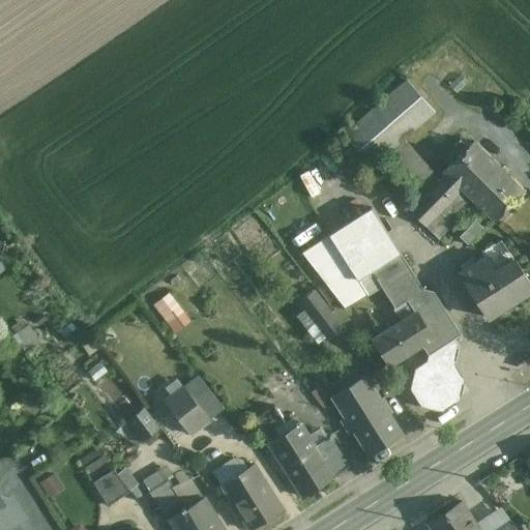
[(407,81),(344,136),(372,167),(403,140),(434,112),(407,81)]
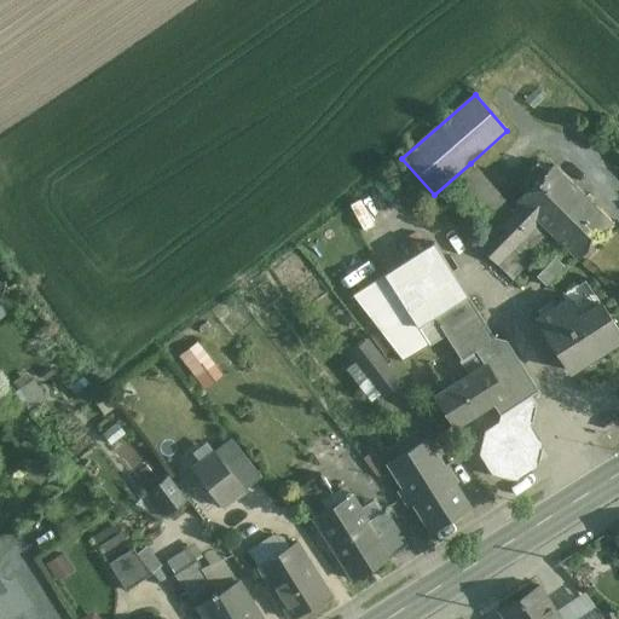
[(470,163),(445,185),(480,223),(474,229),(484,239),(513,209),(470,163)]
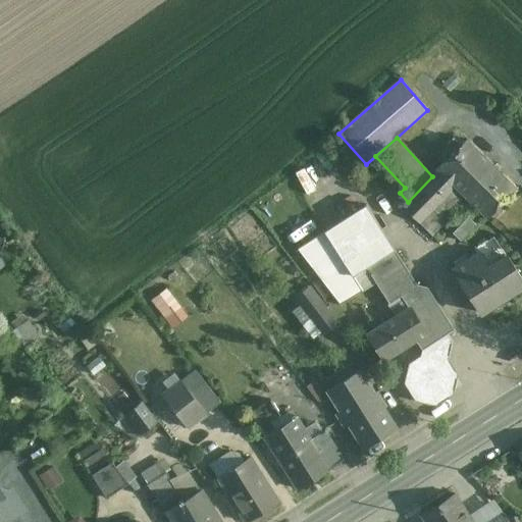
[(467,141),(437,170),(438,171),(468,200),(487,219),(517,190),(467,141)]
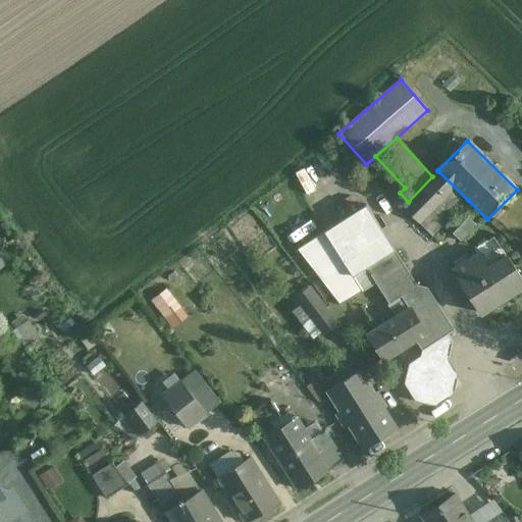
[(468,200),(438,171),(432,176),(408,202),(403,207),(432,237),(468,200)]
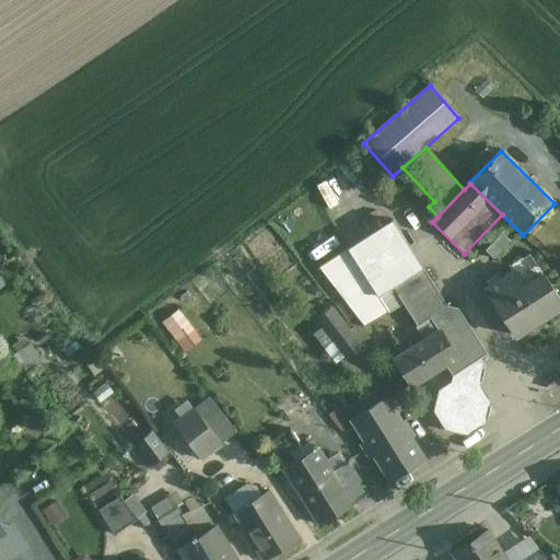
[(446,305),(393,220),(348,248),(318,267),(364,327),(403,303),(426,338),(438,330),(430,316),(446,305)]
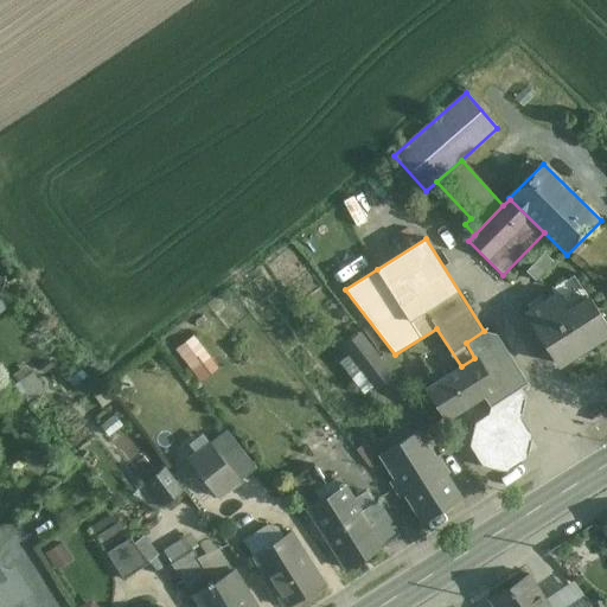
[(544,253),(526,272),(536,280),(554,262),(544,253)]
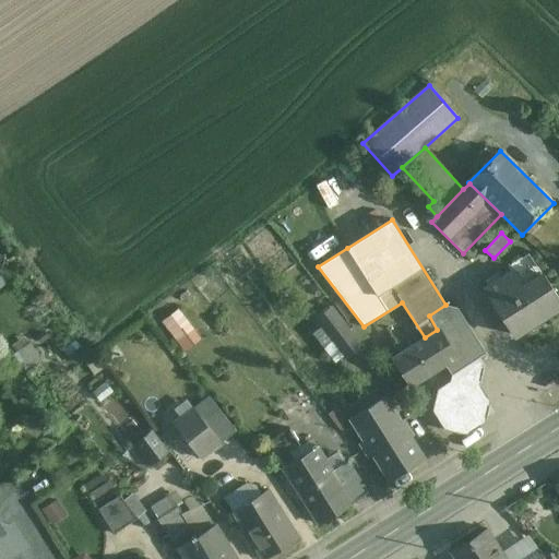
[(558,299),(542,274),(523,286),(513,271),(484,290),(512,335),(558,305),(558,299)]
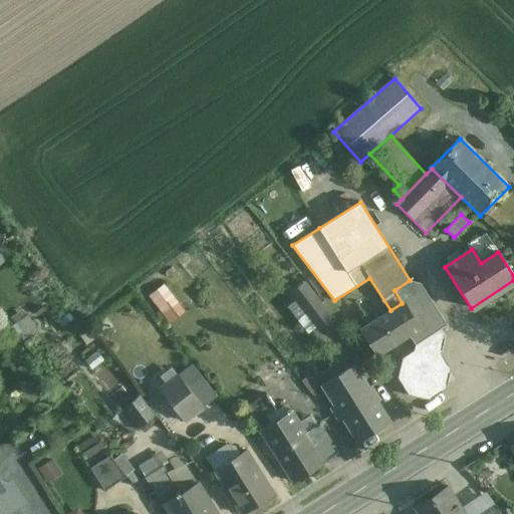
[(404,359),(400,377),(410,393),(428,397),(443,387),(447,368),(438,353),(442,336),(438,330),(446,324),(420,283),(410,280),(395,290),(402,303),(403,302),(420,328),(409,335),(415,344),(417,346),(415,350),(416,351),(404,359)]
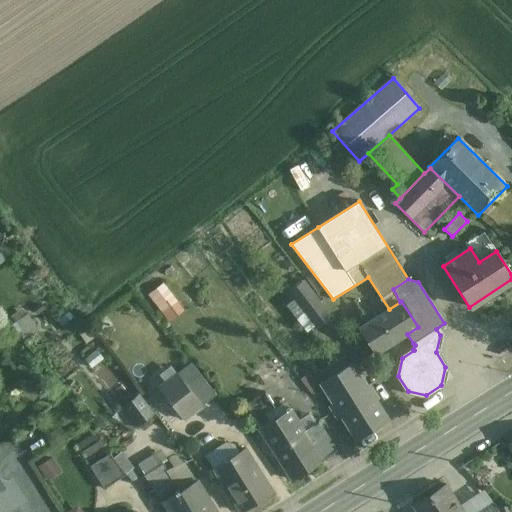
[(148,292),(169,320),(185,309),(164,280),(148,292)]
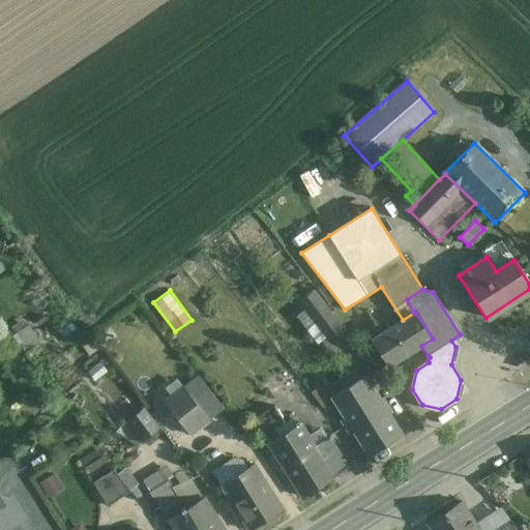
[(341,329),(312,291),(298,301),(327,340),(341,329)]
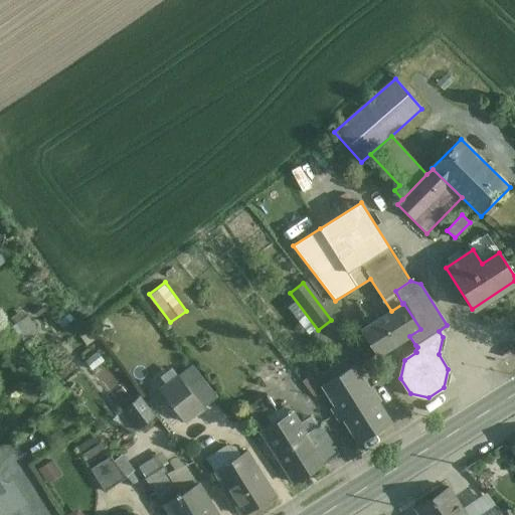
[(391,311),(362,330),(378,355),(409,336),(420,329),(403,303),(402,304),(391,311)]
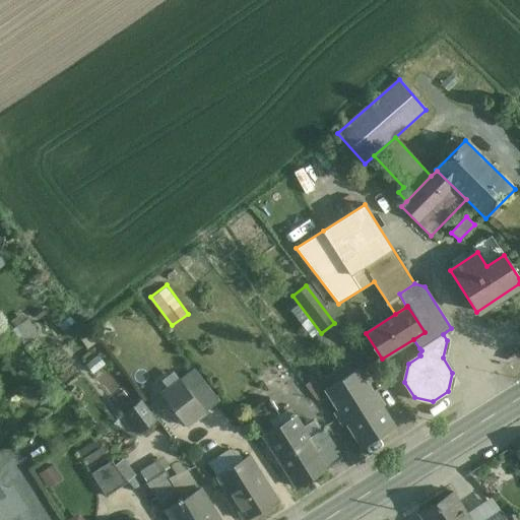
[(24,338),(36,330),(24,313),(12,320),(24,338)]
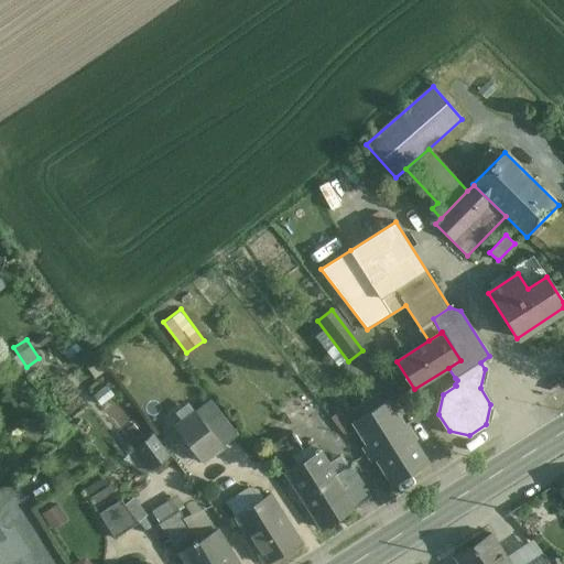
[(392,407),(358,429),(370,448),(404,427),(392,407)]
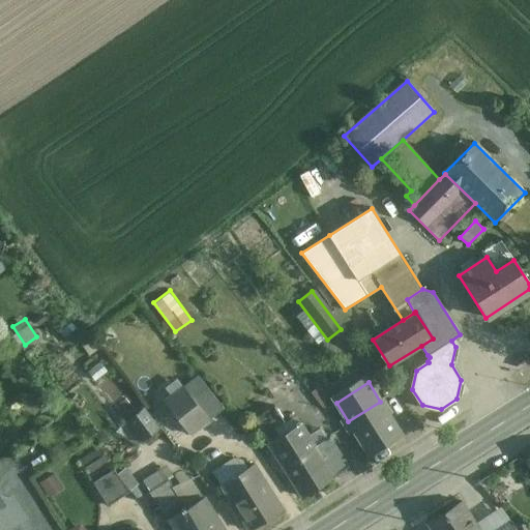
[(194,401),(183,388),(164,404),(189,438),(210,422),(194,401)]
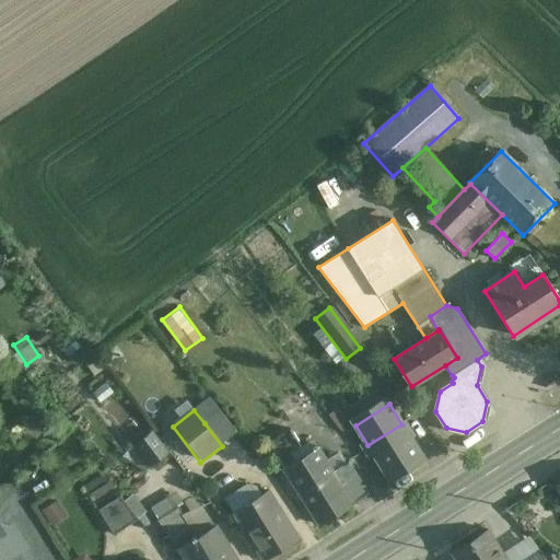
[(221,410),(205,423),(222,446),(237,433),(221,410)]
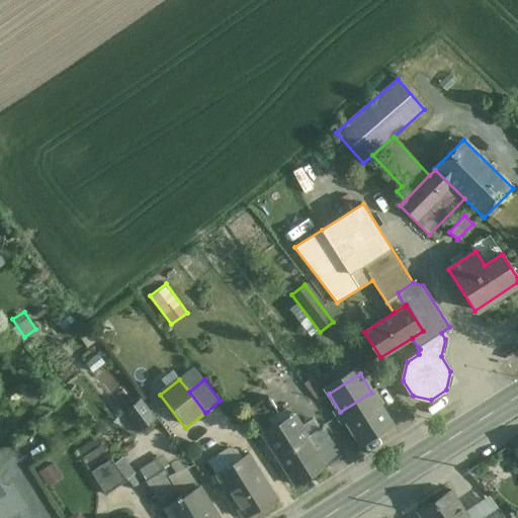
[(371,393),(340,412),(362,445),(393,426),(371,393)]
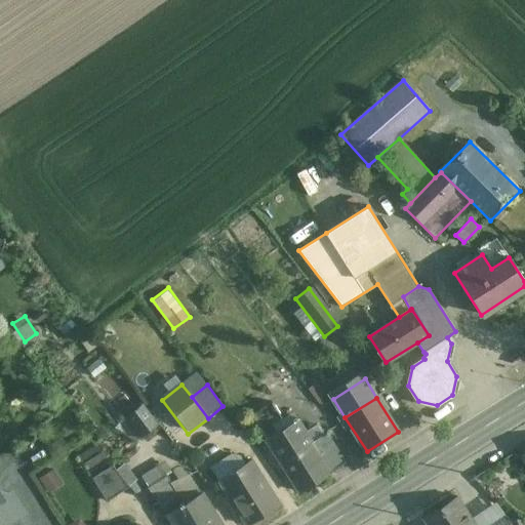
[(278,432),(296,419),(291,411),(280,418),(270,402),(252,412),(264,430),(274,425),(278,432)]
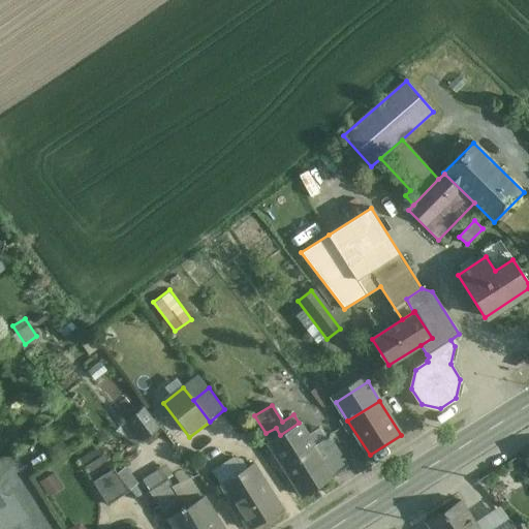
[(158,428),(144,408),(129,419),(144,439),(158,428)]
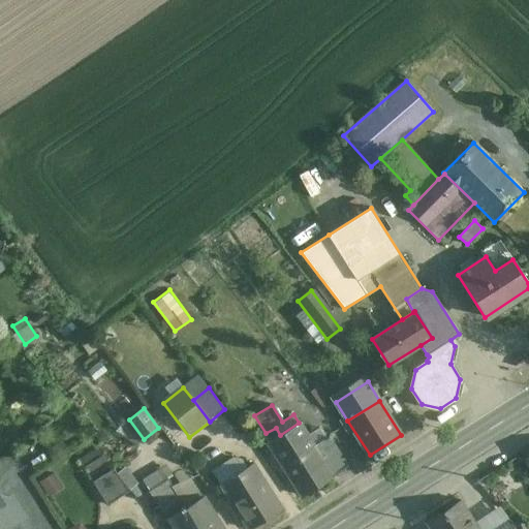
[(270,441),(269,441),(303,496),(336,475),(324,459),(302,422),(299,423),(280,435),(270,441)]
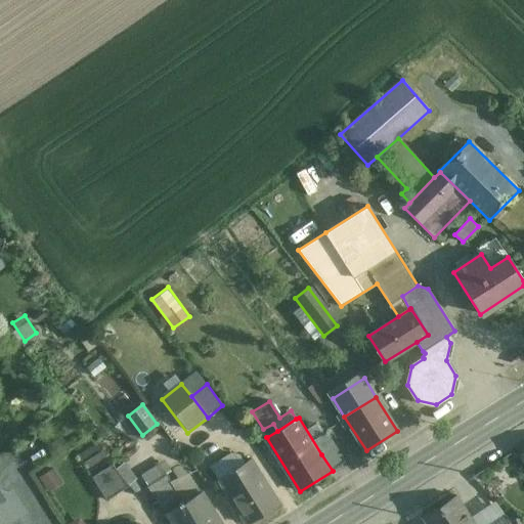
[(3,419),(0,421),(0,445),(14,435),(3,419)]
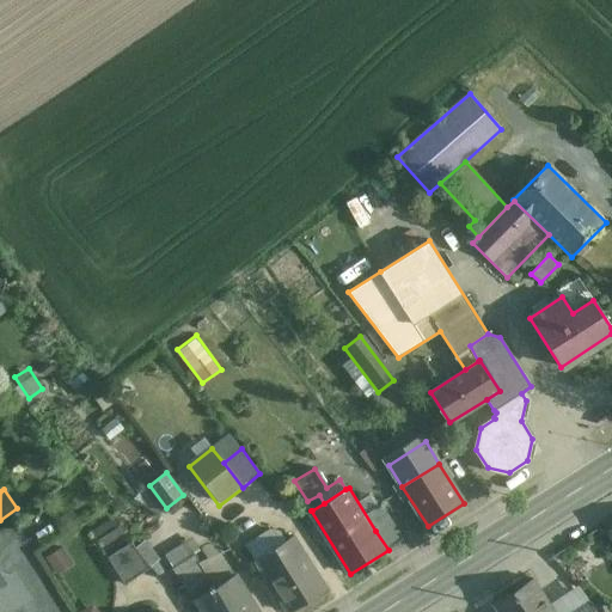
[(319,495),(307,501),(312,510),(324,503),(319,495)]
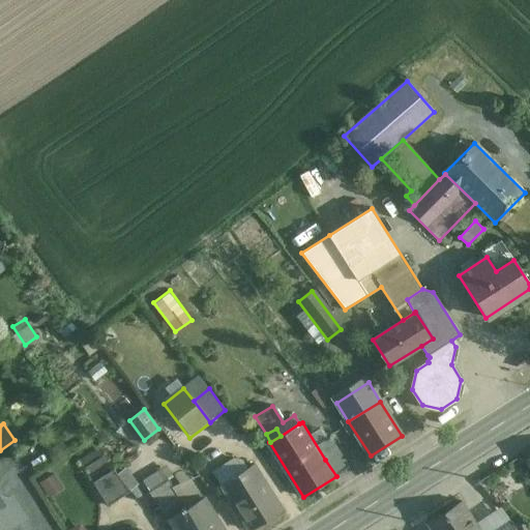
[(350,467),(331,437),(320,443),(329,458),(325,460),(336,476),(350,467)]
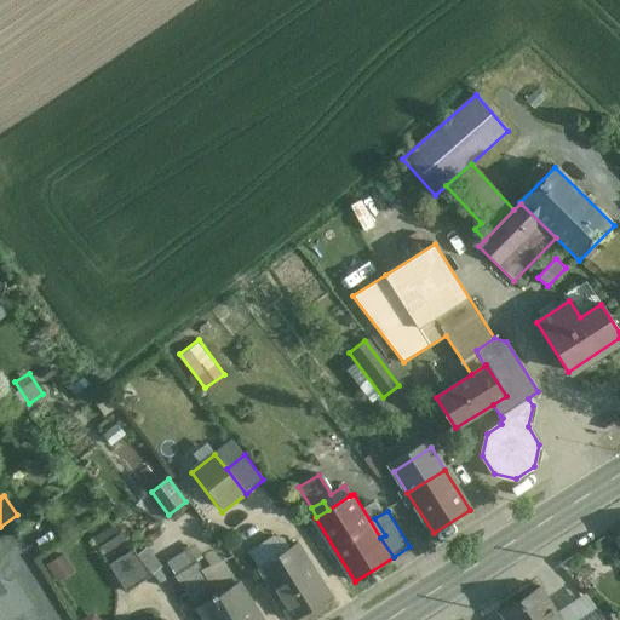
[(298,543),(258,567),(292,619),(332,595),(298,543)]
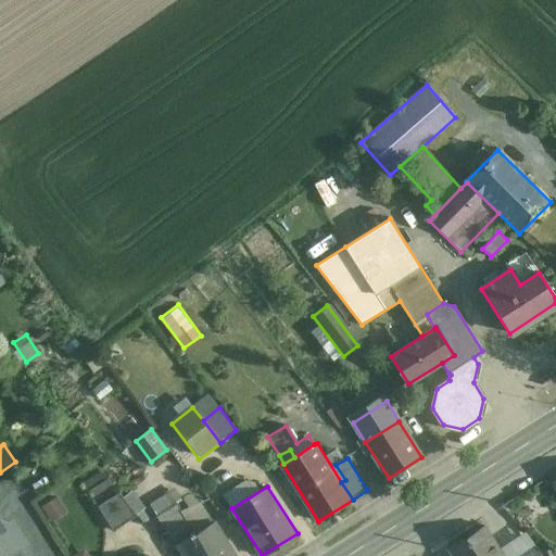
[(119,492),(99,506),(115,530),(137,515),(119,492)]
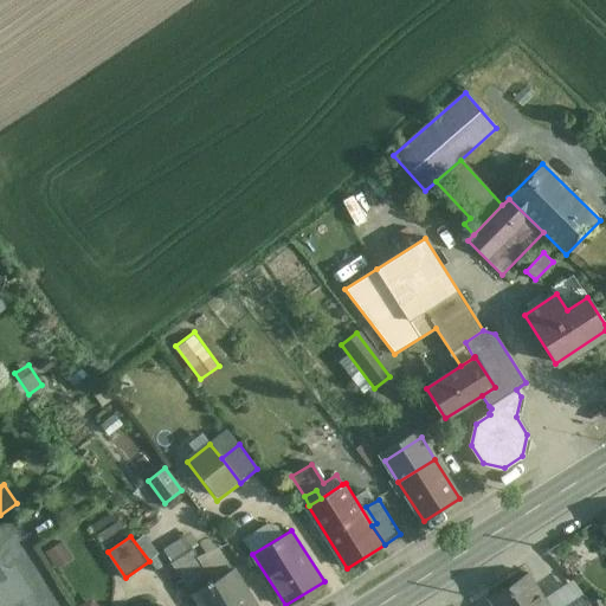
[(192,548),(178,558),(171,546),(163,550),(171,562),(187,588),(189,587),(193,593),(213,581),(192,548)]
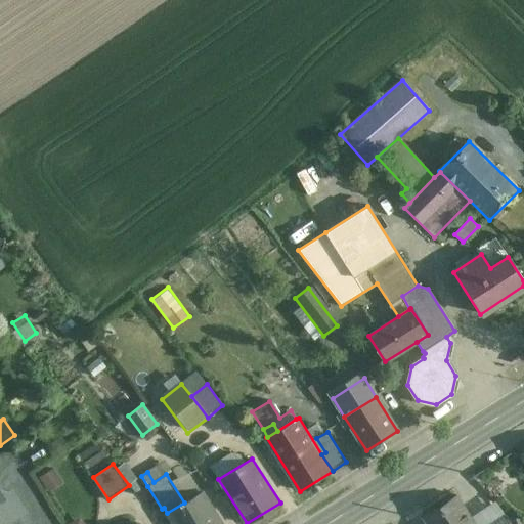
[(184,503),(167,513),(174,523),(221,523),(202,491),(184,503)]
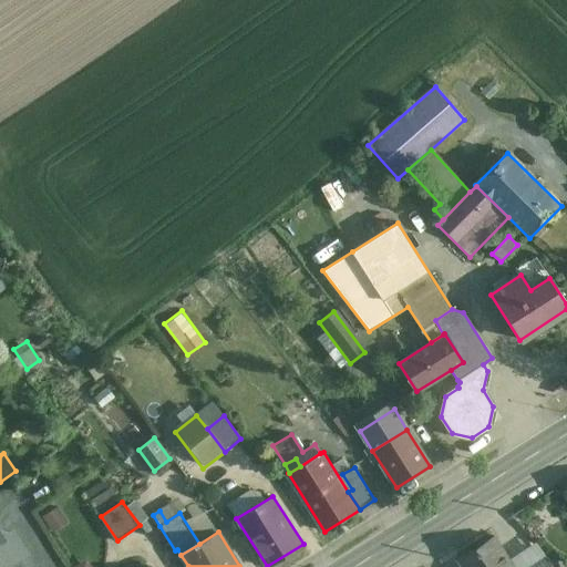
[(512,566),(494,539),(495,539),(494,537),(492,538),(492,539),(475,549),(486,566),(512,566)]
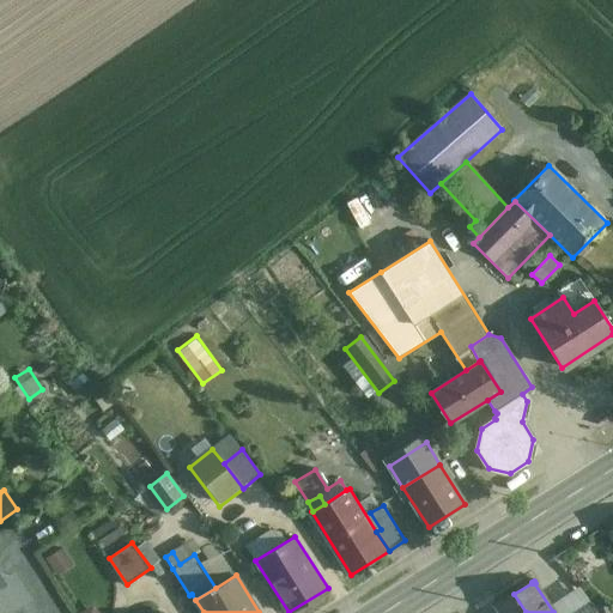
[(526,612),(514,594),(497,606),(497,605),(495,606),(496,608),(499,612),(526,612)]
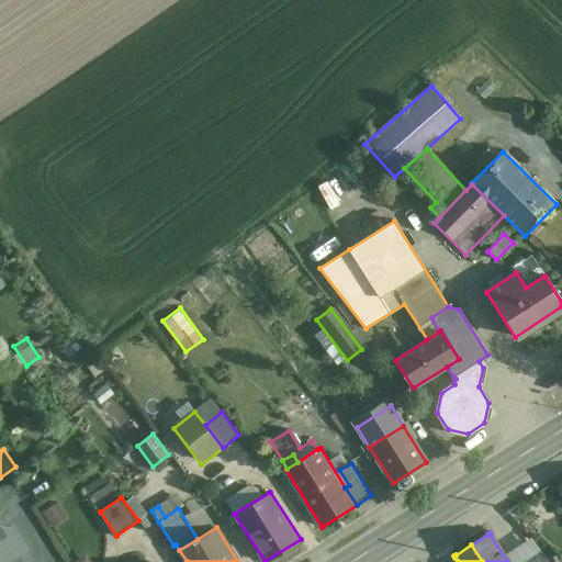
[(550,561),(541,552),(526,561),(550,561)]
